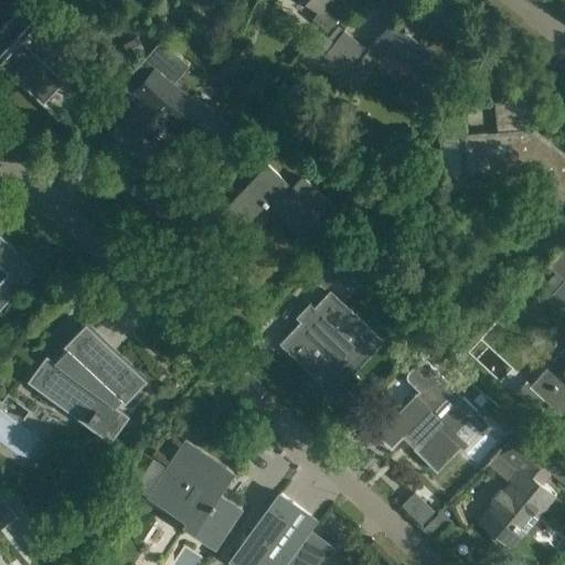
[(28,0),(0,30),(0,56),(2,60),(0,62),(0,63),(9,72),(44,105),(65,82),(55,72),(45,62),(67,39),(28,0)]
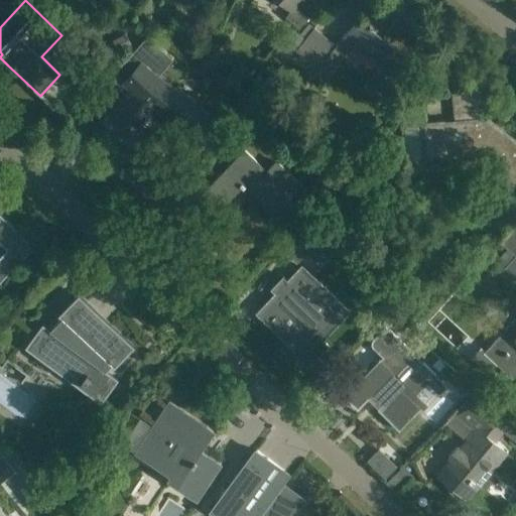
[(277,0),(290,10),(285,16),(299,28),(323,0),(277,0)]
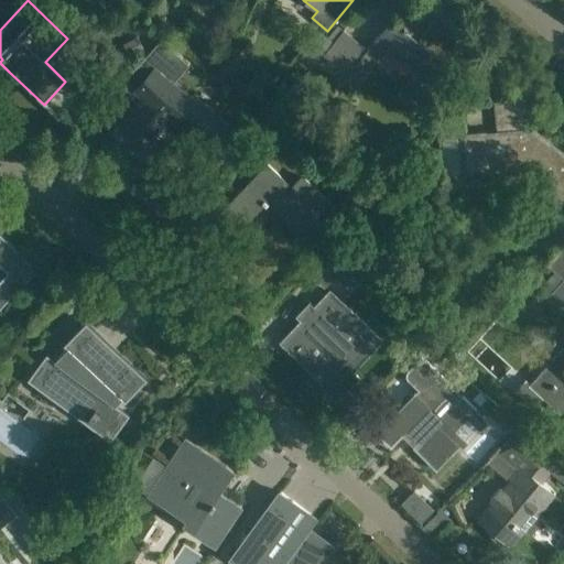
[(425,30),(400,9),(375,41),(414,74),(396,95),(414,110),(433,88),(429,85),(446,65),(453,71),(473,45),(436,17),(425,30)]
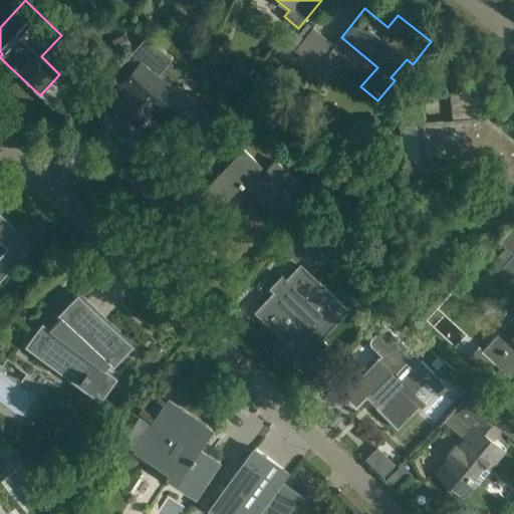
[(311,75),(334,46),(312,28),(288,57),(311,75)]
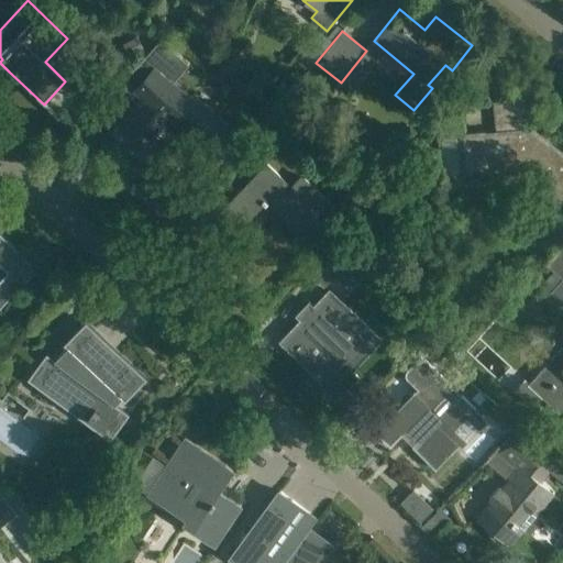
[(136,37),(124,44),(130,55),(143,48),(136,37)]
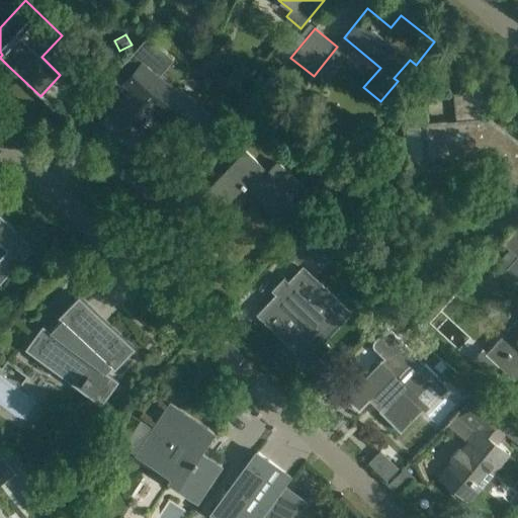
[(107,131),(103,137),(133,163),(137,158),(139,160),(144,154),(142,152),(147,148),(131,134),(154,108),(182,128),(180,133),(181,133),(183,131),(194,139),(192,141),(202,149),(222,121),(159,77),(175,60),(154,39),(148,36),(114,73),(133,90),(110,114),(109,113),(99,123),(107,131)]
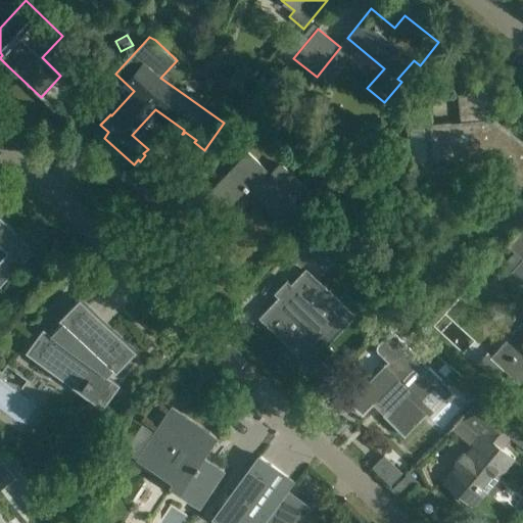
[(490,122),(487,91),(458,94),(461,123),(430,126),(433,160),(480,156),(520,188),(522,183),(522,144),(494,122),(492,124),(490,122)]
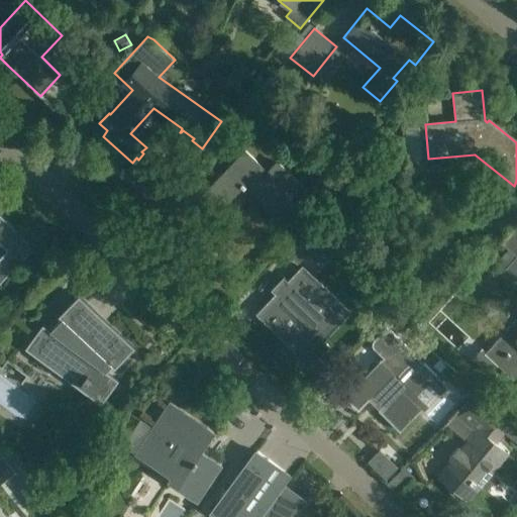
[(241,100),(225,123),(237,132),(259,110),(241,100)]
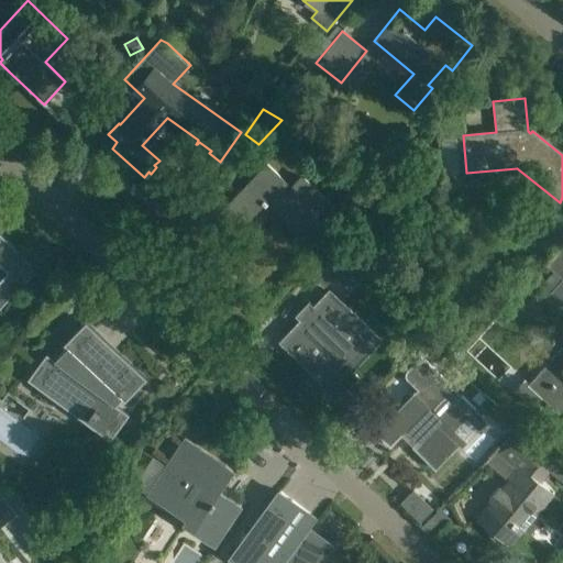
[(290,188),(266,165),(233,200),(251,217),(263,203),(266,207),(268,205),(300,234),(294,241),(308,254),(323,239),(364,196),(354,187),(334,208),(301,177),(290,188)]
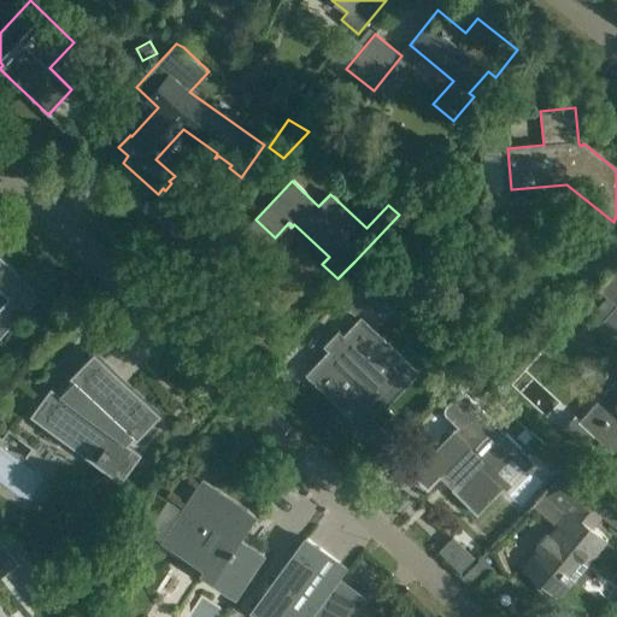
[(0,291),(9,298),(0,306),(0,339),(41,295),(0,256),(0,291)]
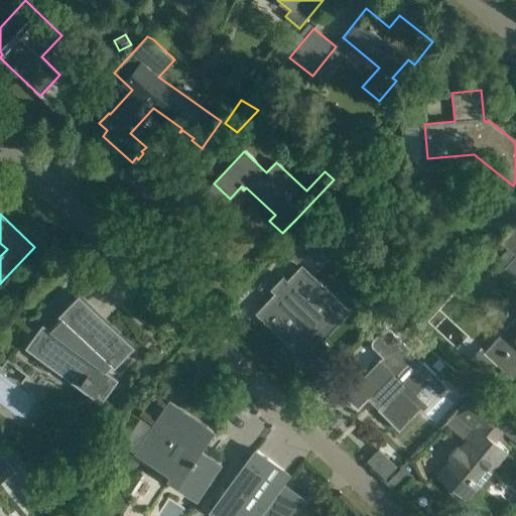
[(515,225),(501,243),(515,254),(515,225)]
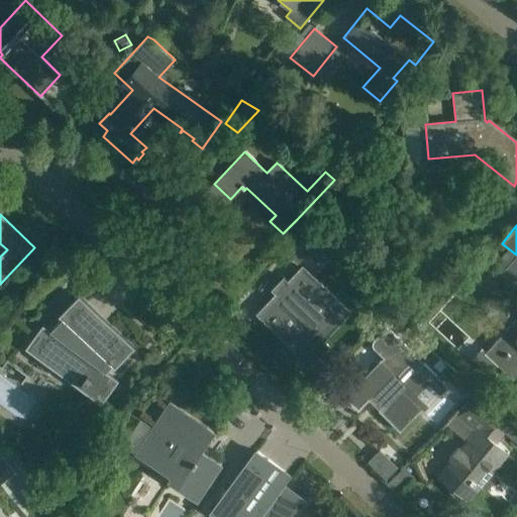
[(287,248),(298,260),(306,251),(312,256),(321,248),(303,231),(287,248)]
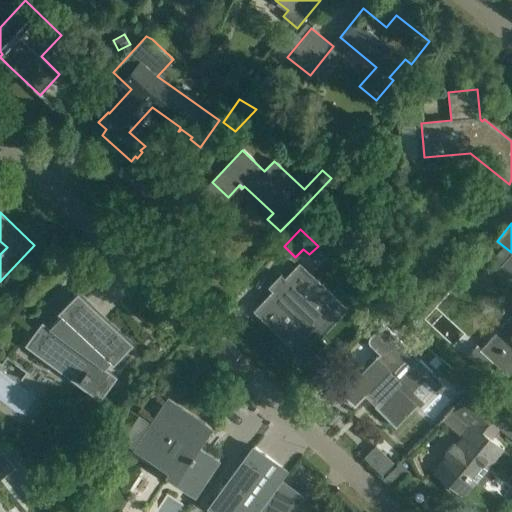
[(511,252),(497,241),(511,254),(497,270),(511,282),(511,252)]
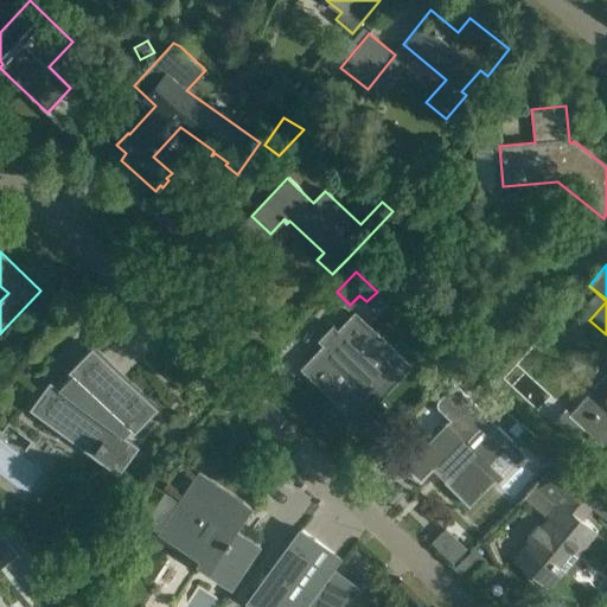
[(410,366),(356,314),(302,369),(353,417),(385,383),(390,388),(410,366)]
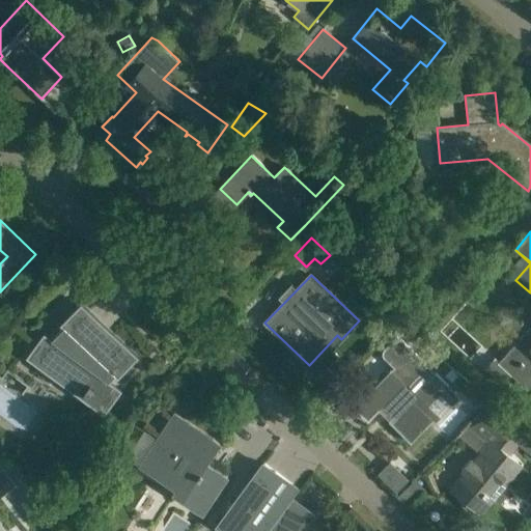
[(90,390),(85,396),(109,414),(106,418),(107,419),(124,394),(116,388),(121,383),(123,385),(145,362),(84,304),(63,327),(66,330),(54,342),(47,336),(29,361),(30,362),(33,358),(70,385),(74,378),(90,390)]
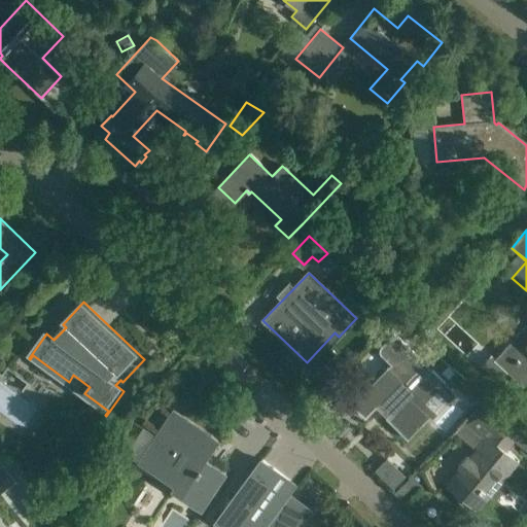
[(491,355),(481,365),(498,382),(506,373),(523,387),(524,386),(522,384),(526,377),(526,323),(495,359),(491,355)]
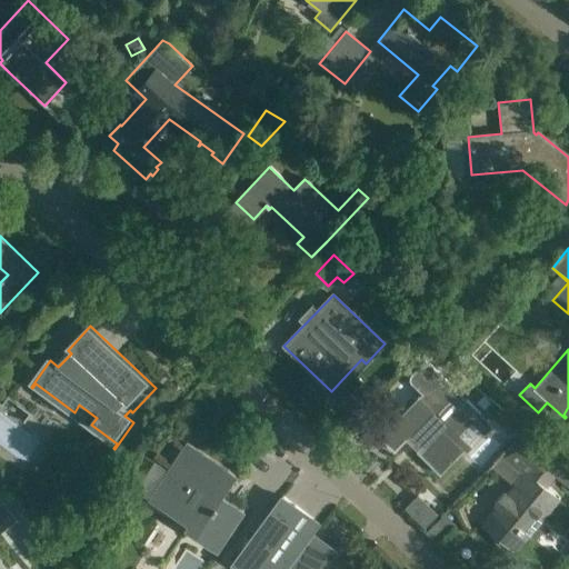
[(396,422),(380,438),(393,451),(405,440),(437,471),(452,456),(461,448),(455,441),(481,413),(455,388),(425,360),(410,375),(410,376),(410,377),(410,378),(410,379),(410,380),(410,381),(410,382),(422,395),(420,398),(396,422)]
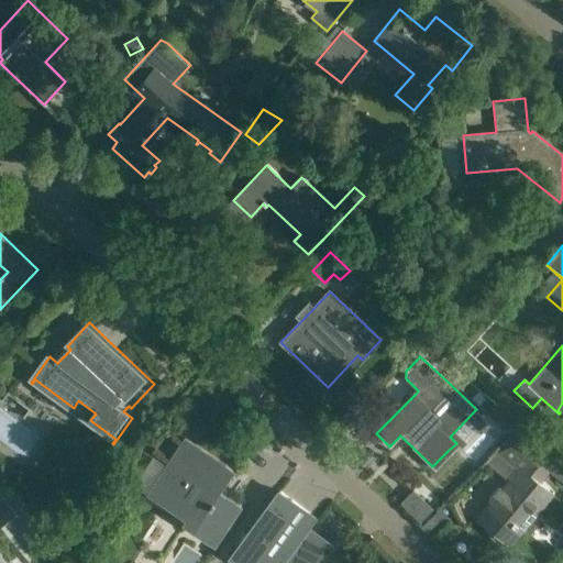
[(555,454),(519,424),(496,452),(518,470),(501,489),(499,487),(489,499),(492,501),(476,519),(490,530),(488,537),(500,547),(506,544),(509,547),(523,530),(529,536),(542,519),(536,515),(553,494),(532,476),(540,466),(543,470),(549,468),(553,464),(553,459),(552,457),(555,454)]
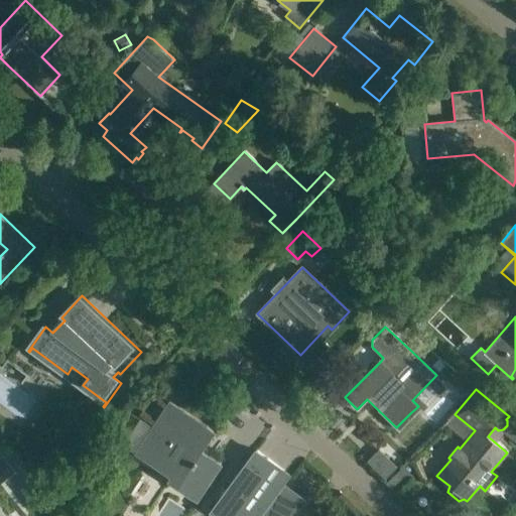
[(158,419),(136,454),(155,466),(171,476),(169,480),(198,499),(210,481),(221,464),(201,450),(213,431),(169,402),(158,419)]
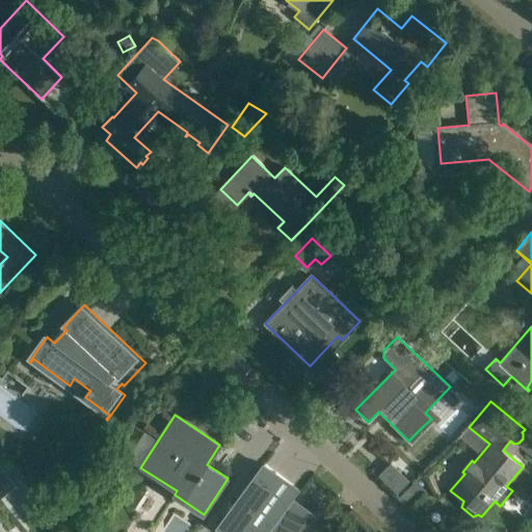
[(264,464),(217,528),(222,531),(266,531),(297,489),(264,464)]
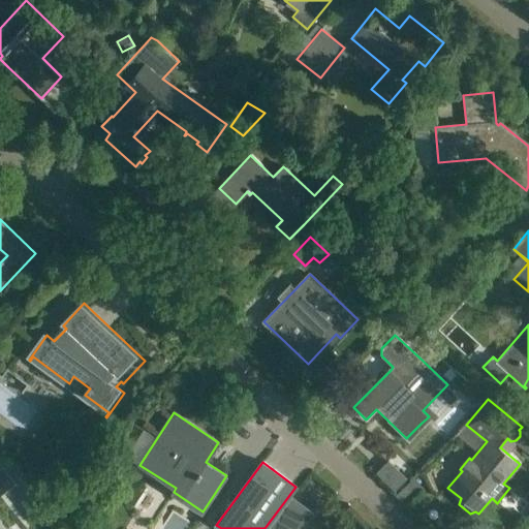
[(432,505),(422,495),(411,505),(422,516),(432,505)]
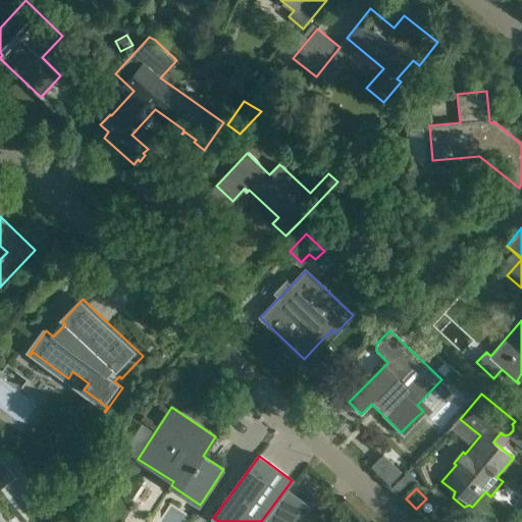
[(278,503),(264,521),(296,521),(300,519),(279,503),(278,503)]
